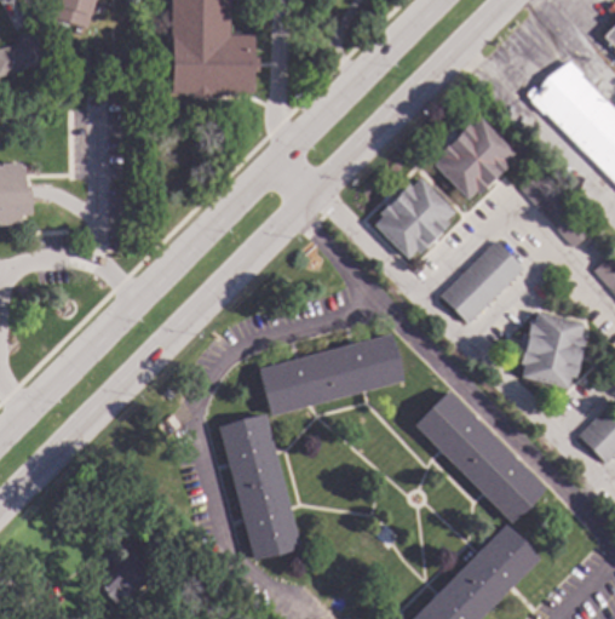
[(96,0),(88,29),(51,18),(56,0),(96,0)]
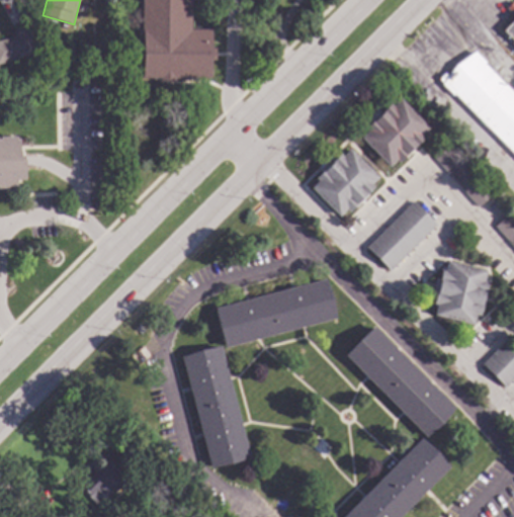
[(193,0),(193,29),(213,29),(213,79),(177,79),(177,82),(162,82),(162,79),(143,78),(143,0),(193,0)]
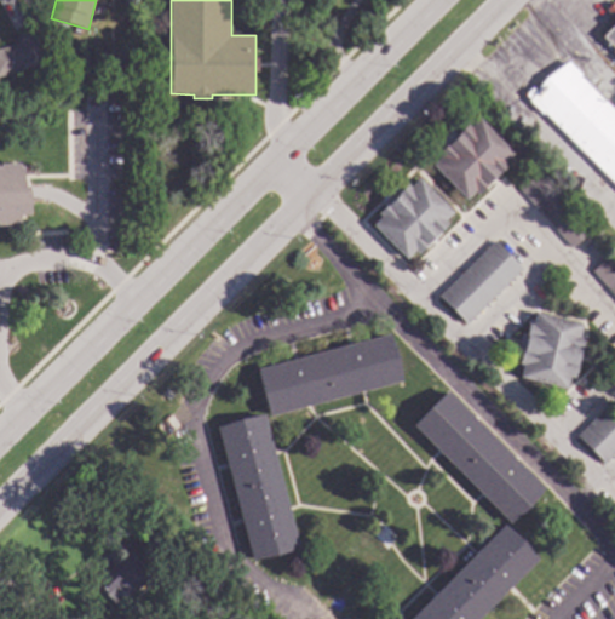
[(50,63),(0,78),(0,50),(21,44),(19,38),(40,30),(50,63)]
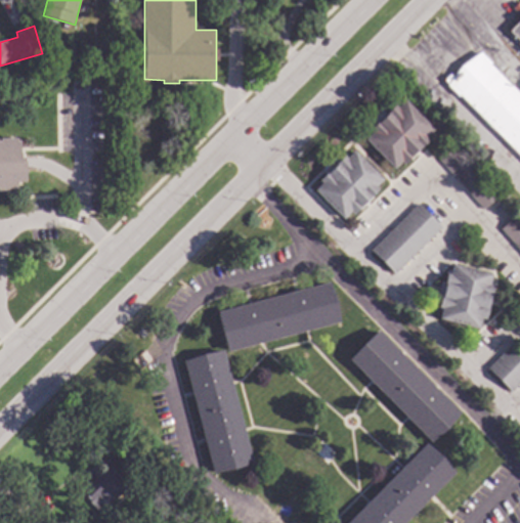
[(493,63),(492,64),(519,92),(519,154),(462,95),(461,97),(448,86),(450,85),(446,81),(452,75),(455,78),(463,67),(482,52),(493,63)]
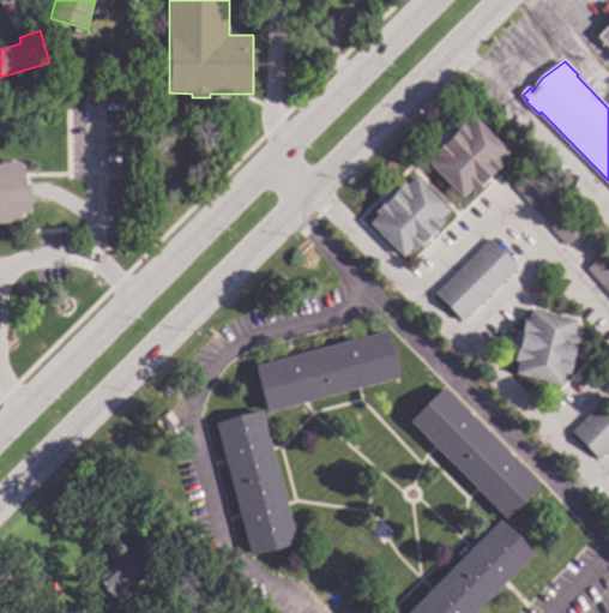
[(512,151),(502,161),(505,163),(477,192),(474,188),(465,197),(430,163),(440,155),(436,151),(465,122),(469,126),(477,116),(512,151)]
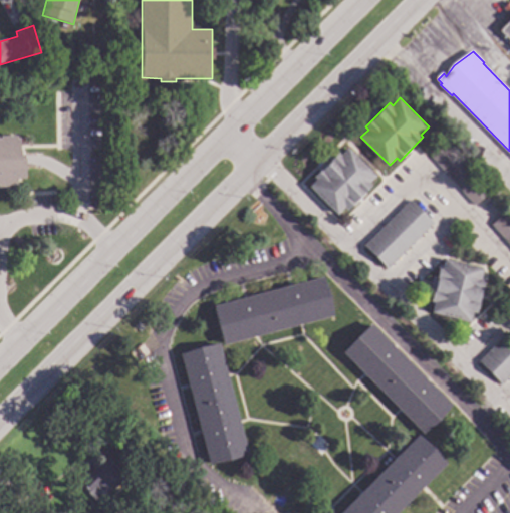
[(0,139),(1,139),(1,136),(17,136),(17,139),(20,139),(20,159),(26,159),(26,180),(18,180),(18,186),(15,186),(15,187),(0,187),(0,139)]
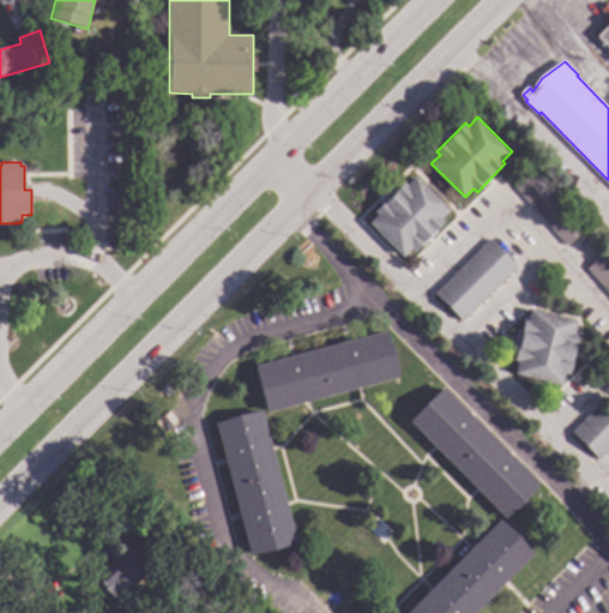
[(586,230),(571,245),(518,186),(535,172),(586,230)]
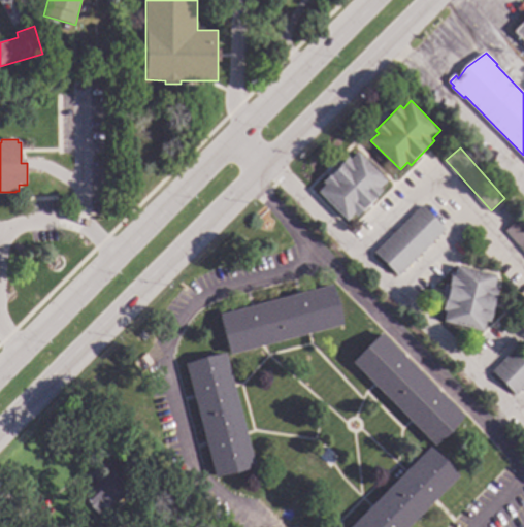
[(389,180),(382,188),(384,191),(359,216),(357,213),(349,221),(320,192),(327,185),(324,182),(350,156),(352,159),(360,152),(389,180)]
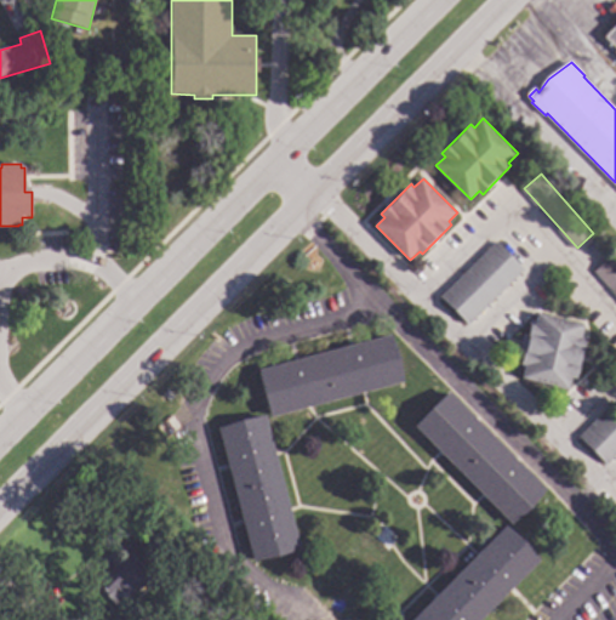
[(526,269),(471,325),(443,296),(498,242),(526,269)]
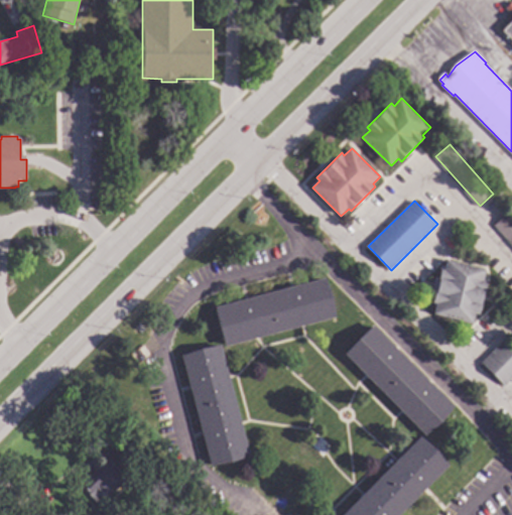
[(511,242),(496,225),(510,213),(511,214),(511,242)]
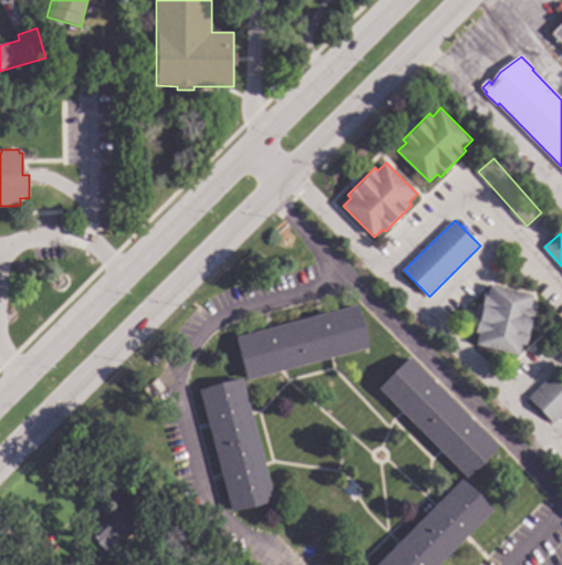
[(536,295),(532,307),(537,309),(528,345),(523,344),(520,355),(478,344),(480,334),(476,333),(486,294),(489,295),(492,284),(536,295)]
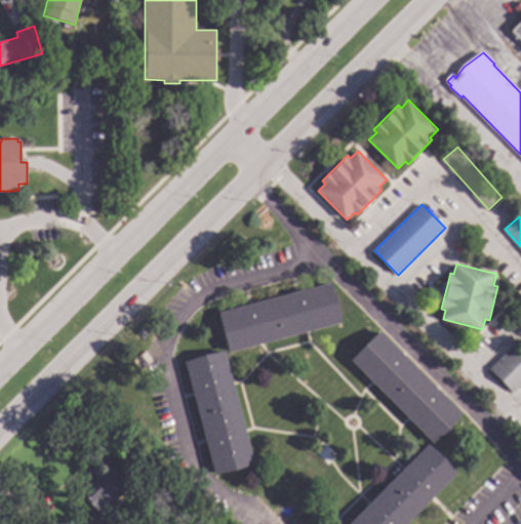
[(343,323),(231,353),(221,313),(332,283),(343,323)]
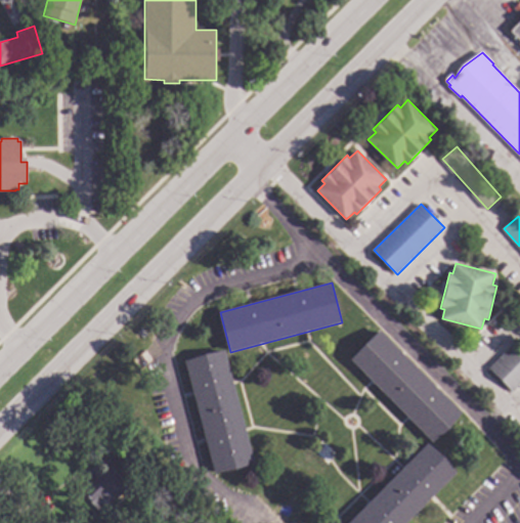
[(463,413),(433,442),(351,360),(381,331),(463,413)]
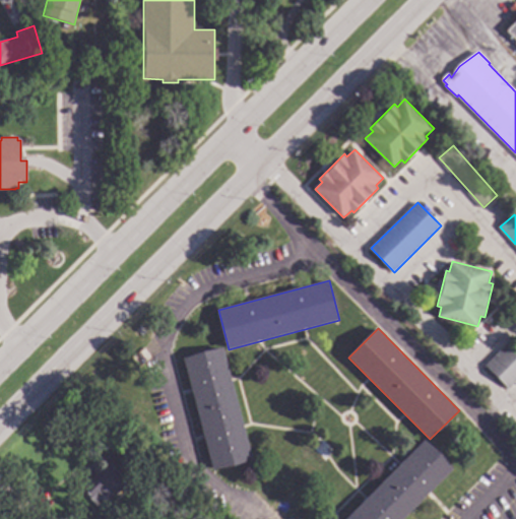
[(515,383),(510,389),(487,366),(510,342),(515,348),(515,383)]
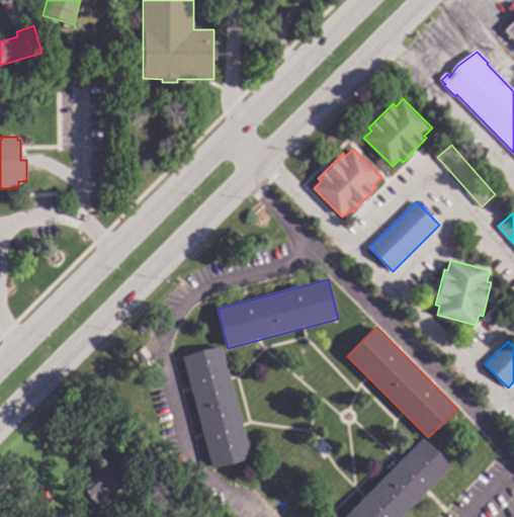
[(252,458),(212,468),(183,357),(223,347),(252,458)]
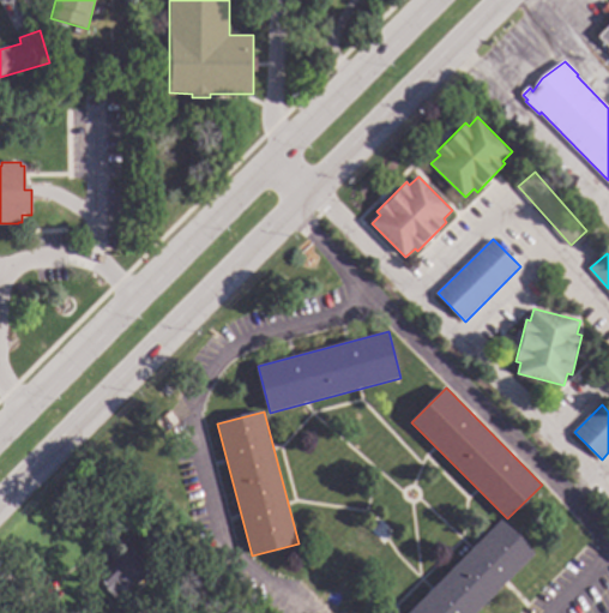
[(179,482),(174,491),(160,481),(166,473),(179,482)]
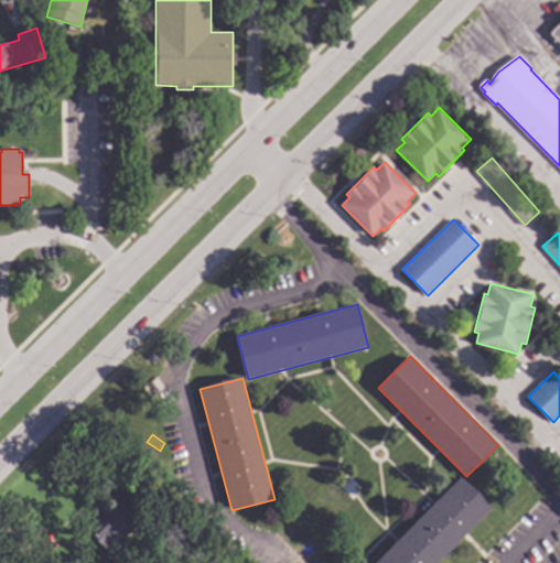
[(367,487),(355,499),(357,501),(346,512),(345,510),(343,512),(327,497),(330,495),(327,494),(338,483),(340,484),(352,472),(367,487)]
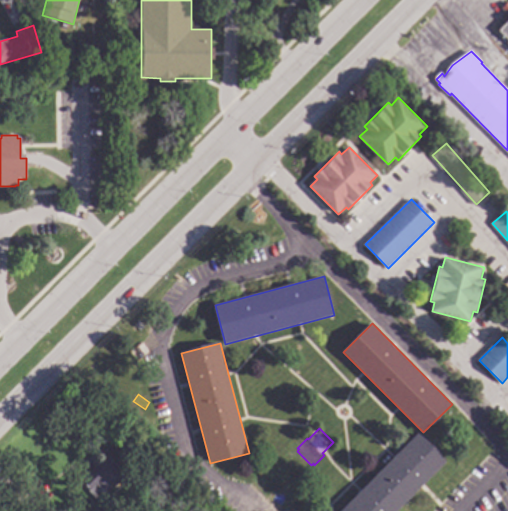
[(447,462),(398,510),(340,510),(418,433),(447,462)]
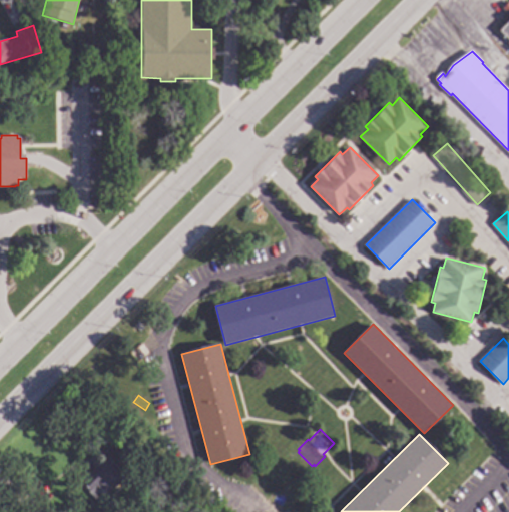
[(127,476),(113,490),(111,488),(98,500),(82,483),(108,457),(127,476)]
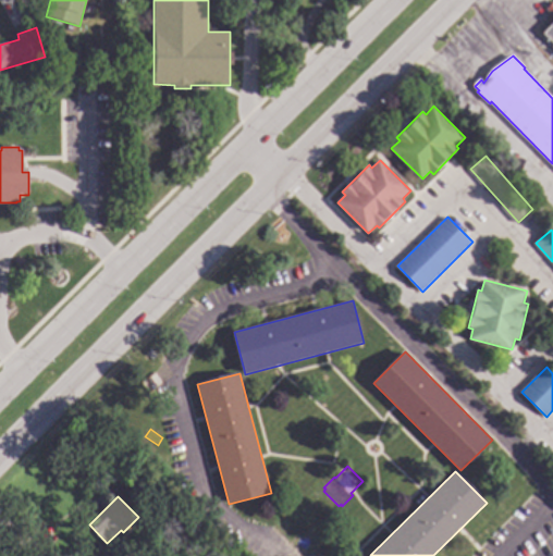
All buildings are outlined.
